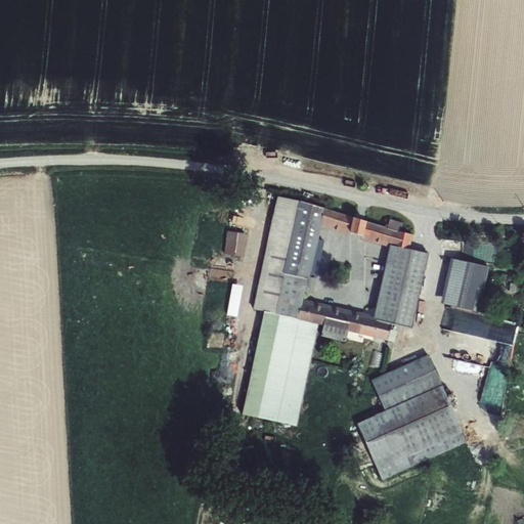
[(318,241),(321,227),(322,221),(320,221),(322,211),(277,199),(253,311),(263,314),(297,321),(303,301),(304,295),(307,281),(309,281),(318,241)]
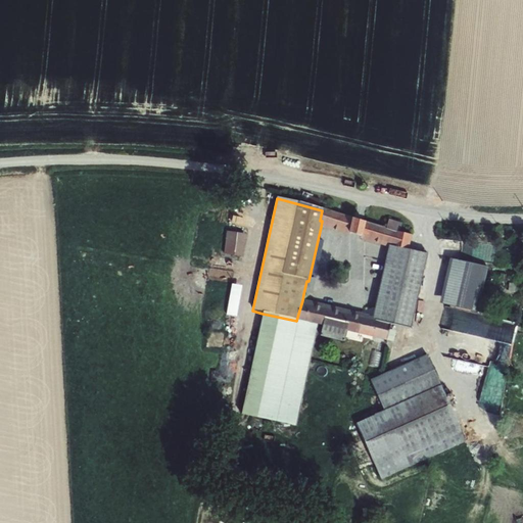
[(348,235),(352,219),(322,208),(322,210),(320,221),(322,221),(321,227),(348,236),(348,235)]
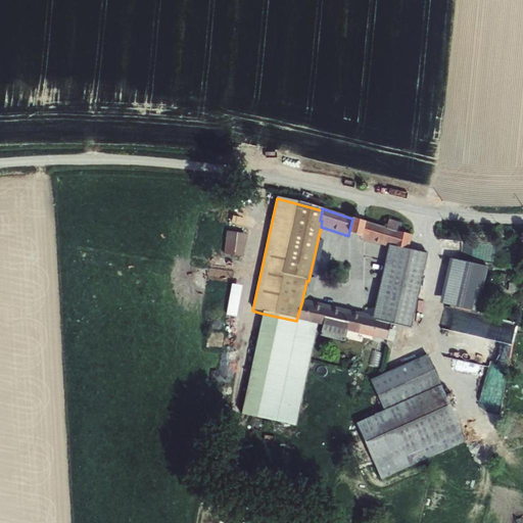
[(366,222),(352,219),(348,235),(362,240),(366,222)]
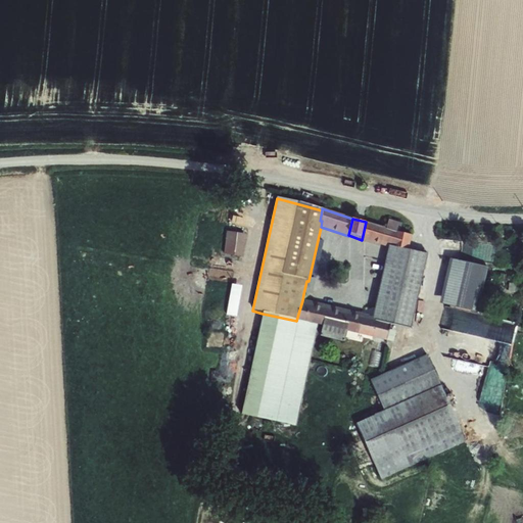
[(389,221),(386,229),(399,233),(402,224),(389,221)]
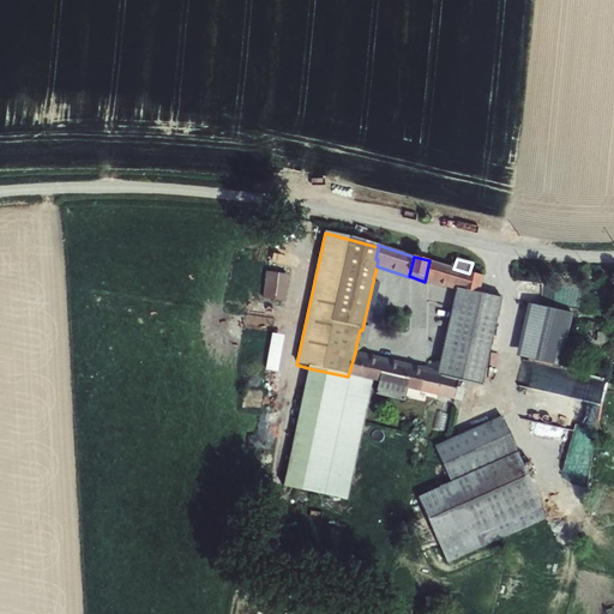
[(453,269),(429,260),(425,282),(456,292),(457,290),(480,294),(483,277),(469,274),(453,269)]
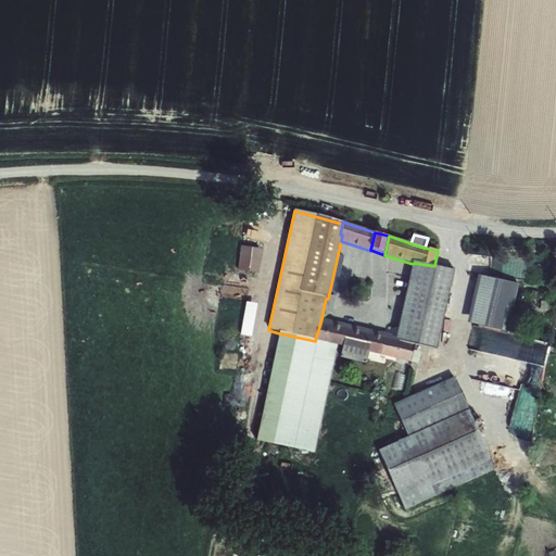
[(262,250),(241,247),(240,256),(238,269),(238,272),(257,275),(262,250)]
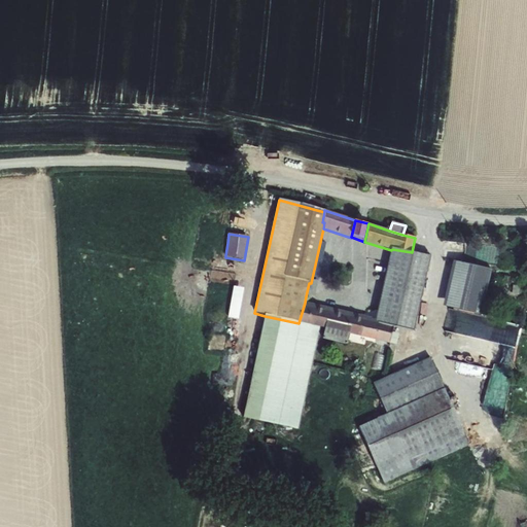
[(213,254),(225,255),(227,243),(214,240),(213,254)]
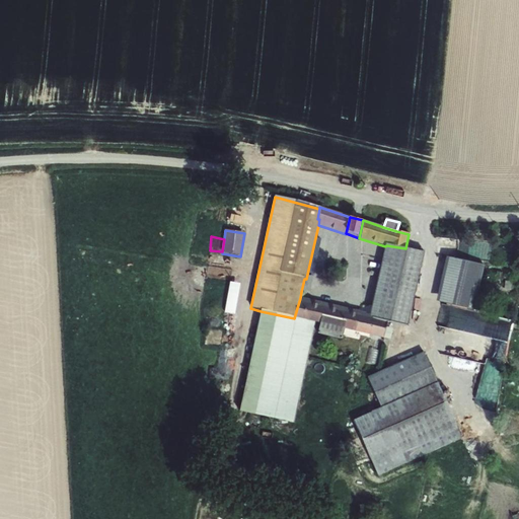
[(304,279),(301,292),(309,293),(321,240),(315,238),(306,279),(304,279)]
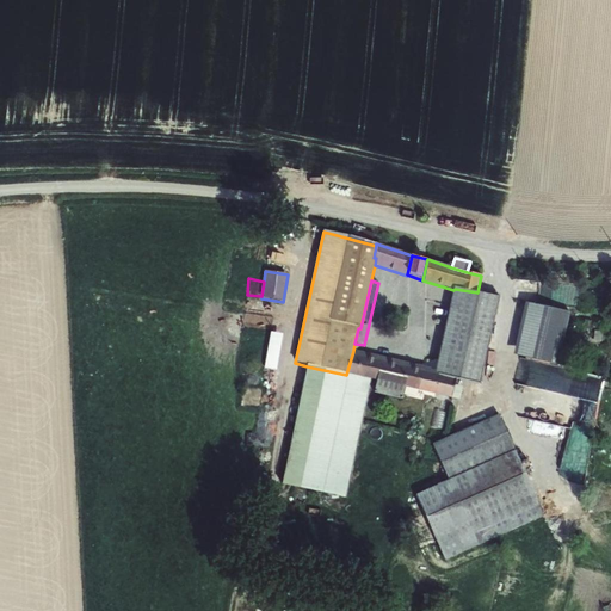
[(455,289),(454,290),(436,370),(434,376),(456,381),(480,387),(500,296),(477,292),(455,289)]
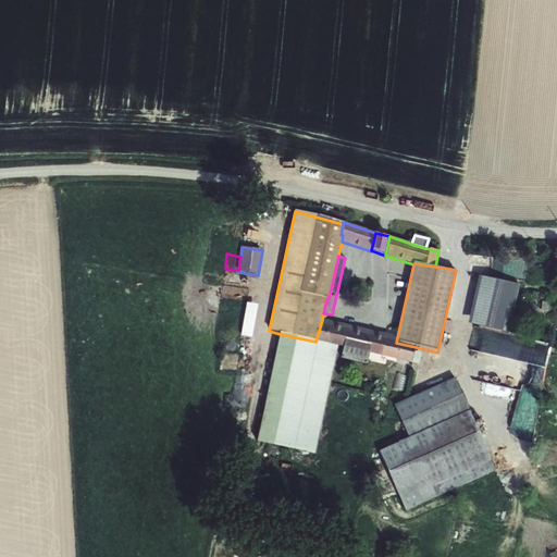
[(520,287),(479,276),(468,324),(508,335),(520,287)]
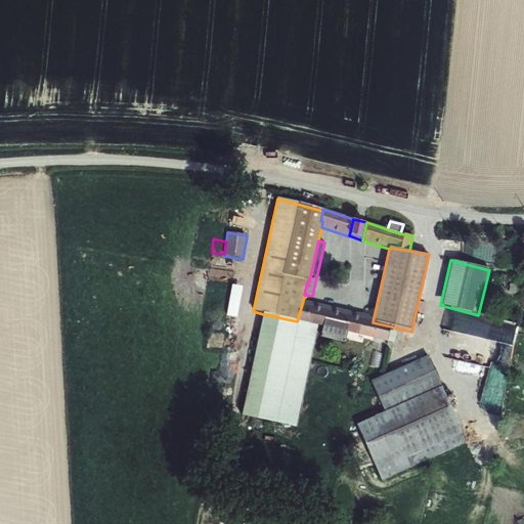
[(243,288),(231,286),(226,316),(236,319),(243,288)]
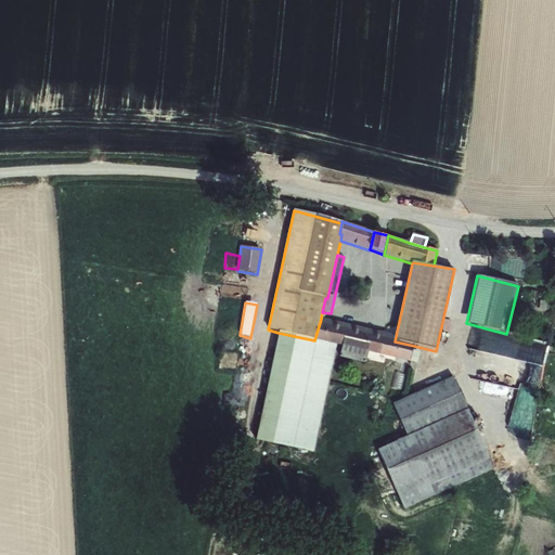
[(396,336),(321,319),(314,340),(343,347),(339,359),(364,364),(368,352),(411,362),(413,351),(414,346),(395,341),(396,336)]
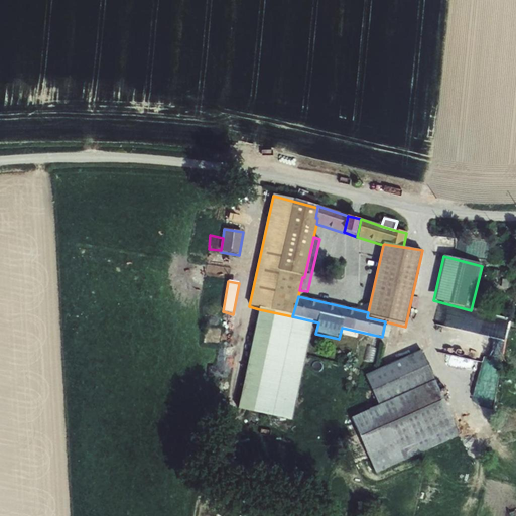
[(291,421),(313,323),(292,316),(259,309),(238,411),(291,421)]
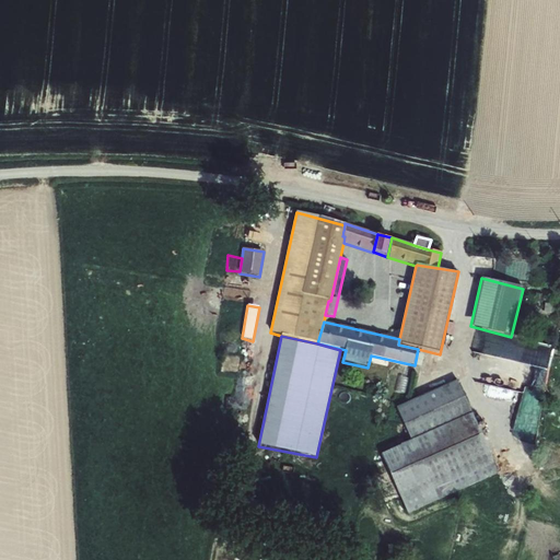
[(513,359),(548,368),(553,347),(518,338),(513,359)]
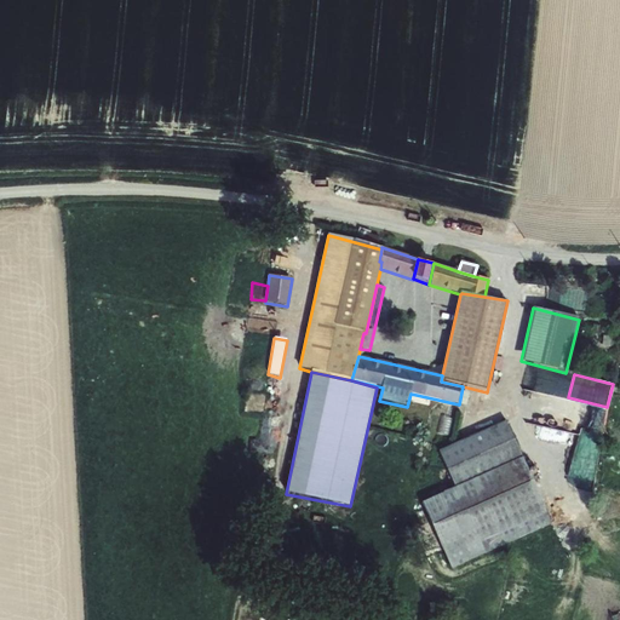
[(470,394),(461,392),(459,405),(466,407),(470,394)]
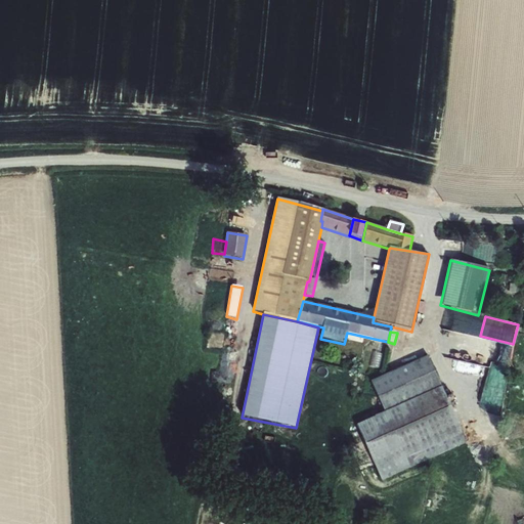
[(467,444),(428,356),(370,381),(385,412),(356,425),(382,482),(467,444)]
